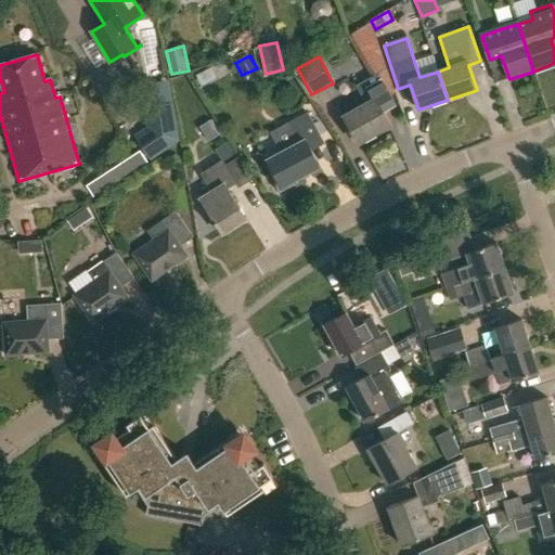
[(359,144),(391,126),(379,104),(391,98),(377,74),(356,87),(366,105),(344,117),(359,144)]
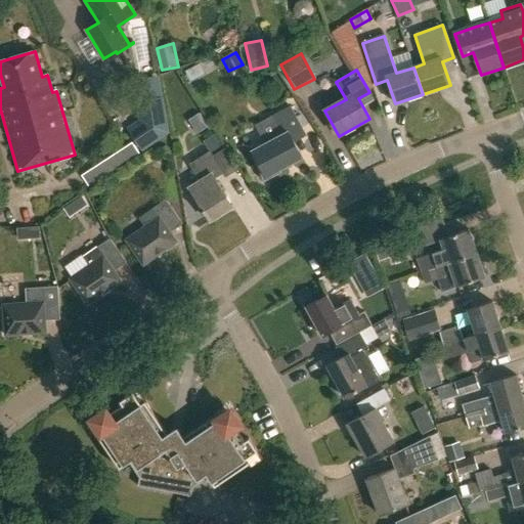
[(139,120),(127,128),(143,153),(171,131),(165,97),(136,101),(139,120)]
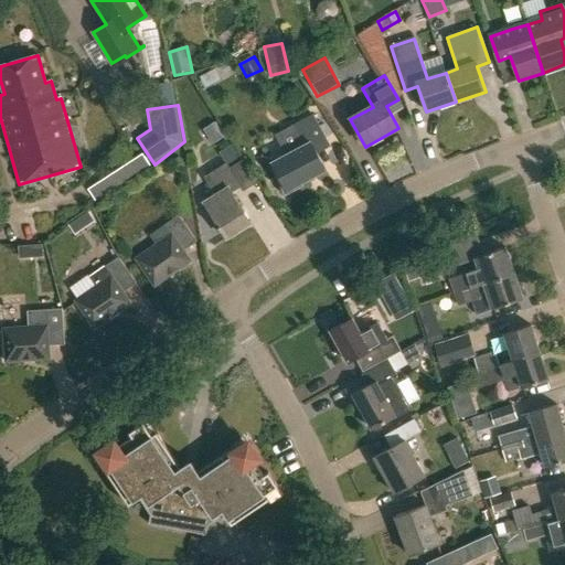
[(313,147),(327,139),(313,116),(295,126),(306,146),(273,163),(279,176),(275,178),(286,196),(305,187),(302,182),(327,170),(313,147)]
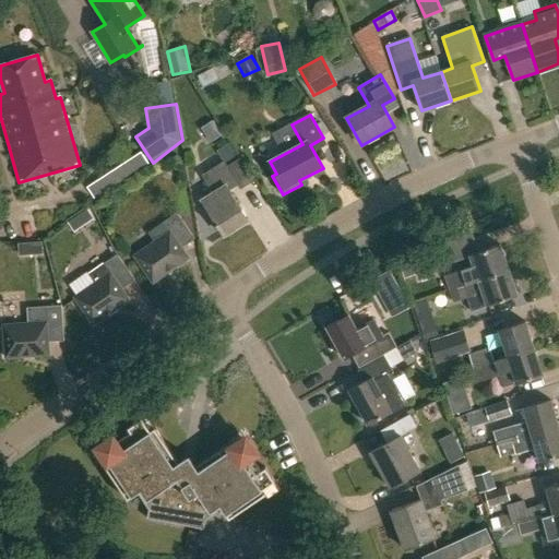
[(130,159),(138,170),(149,164),(141,153),(130,159)]
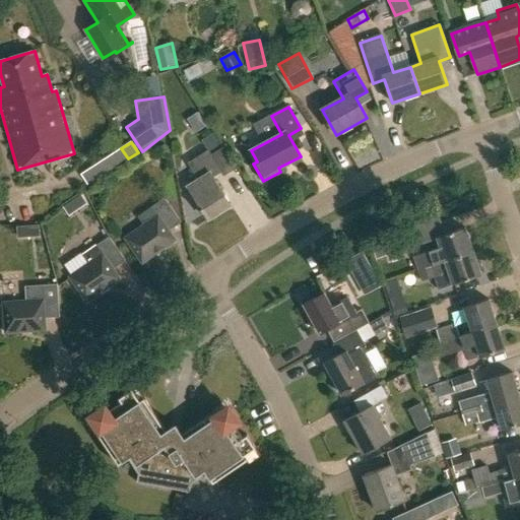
[(188,188),(208,219),(231,205),(213,178),(220,173),(223,177),(237,168),(223,147),(211,155),(208,150),(188,164),(198,181),(188,188)]
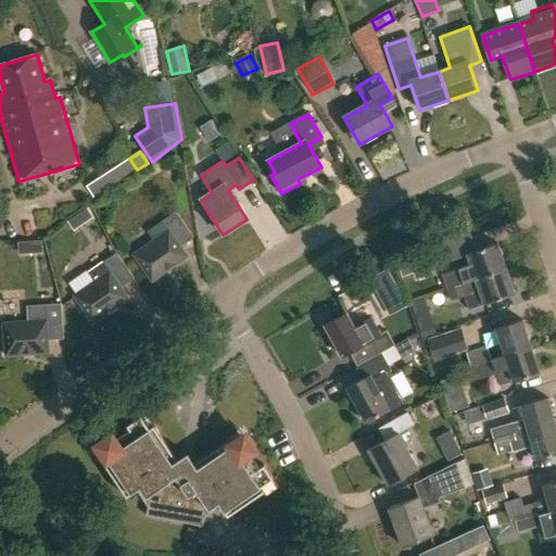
[(129,159),(119,165),(126,176),(137,169),(129,159)]
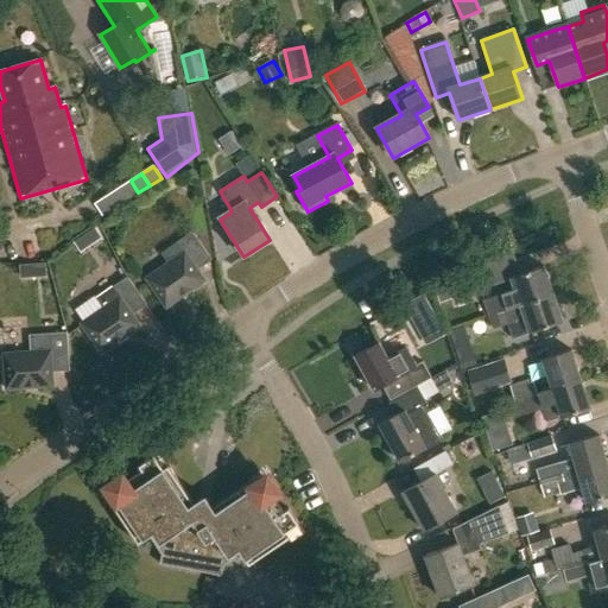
[(131,181),(119,189),(126,201),(138,192),(131,181)]
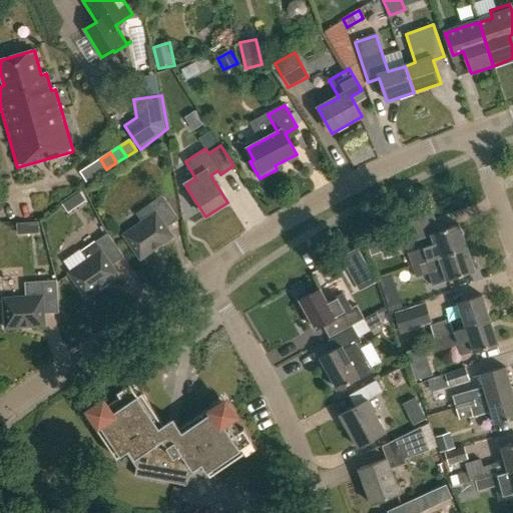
[(100,159),(90,165),(96,175),(106,169),(100,159)]
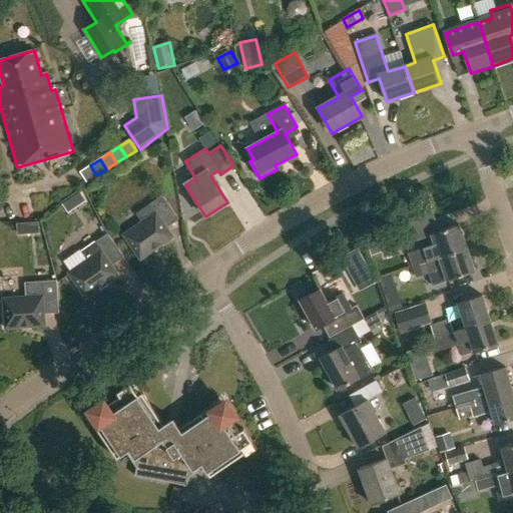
[(90,165),(86,168),(80,172),(86,182),(96,175),(90,165)]
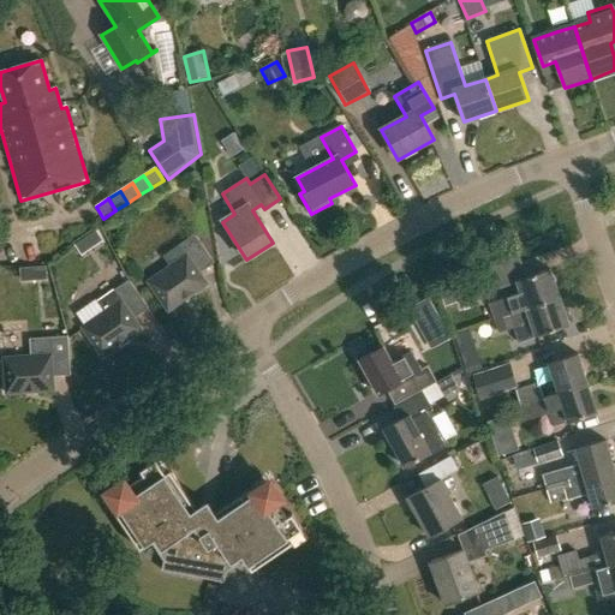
[(96,231),(90,234),(97,245),(103,242),(96,231)]
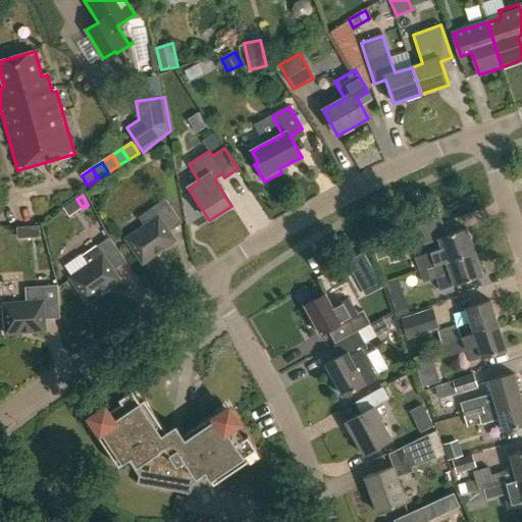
[(181,223),(165,199),(139,218),(144,226),(125,240),(143,265),(176,242),(169,231),(181,223)]
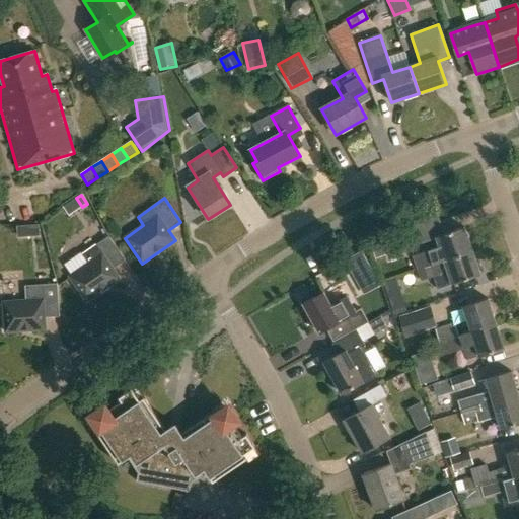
[(39,225),(30,225),(31,236),(40,236),(39,225)]
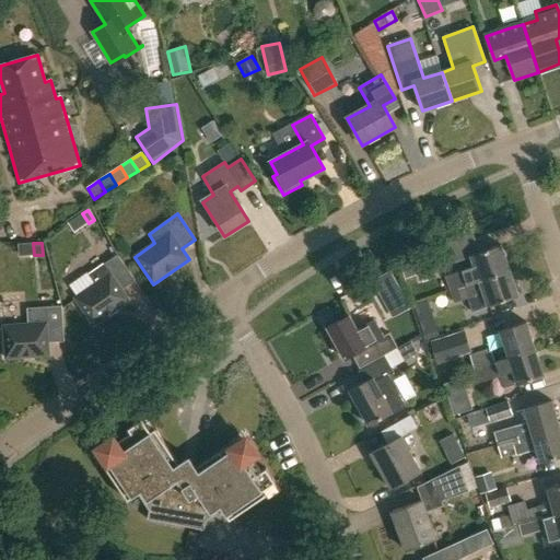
[(424,252),(431,271),(456,264),(450,244),(424,252)]
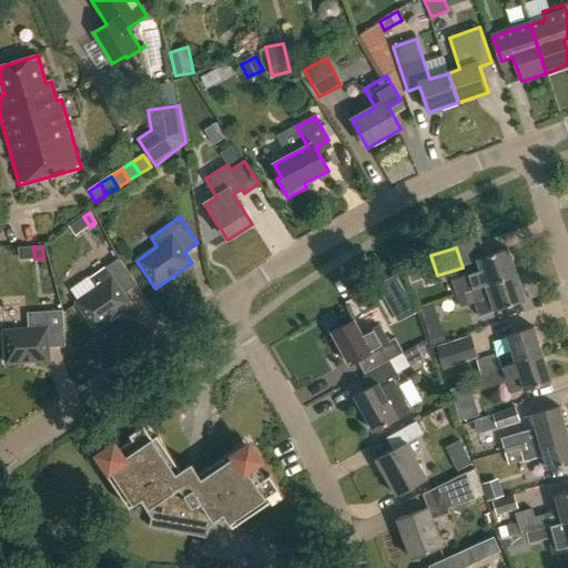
[(452,281),(457,295),(516,275),(513,263),(514,261),(511,254),(508,253),(507,250),(477,260),(482,271),(452,281)]
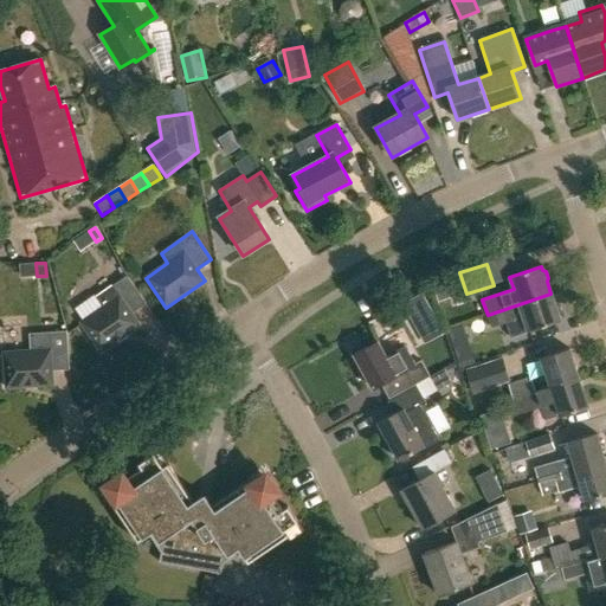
[(146,304),(127,276),(96,298),(103,308),(81,323),(101,353),(140,326),(131,314),(146,304)]
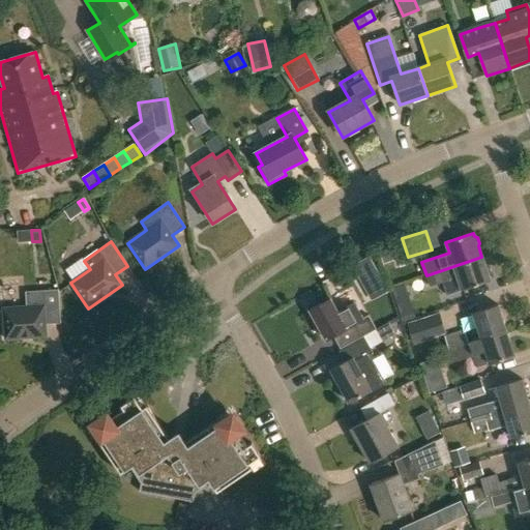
[(481,257),(427,275),(431,287),(458,277),(462,290),(490,281),(481,257)]
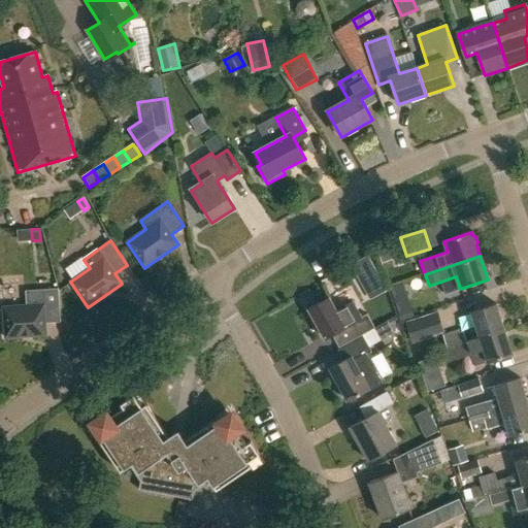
[(369,259),(354,267),(355,269),(361,279),(376,271),(369,259)]
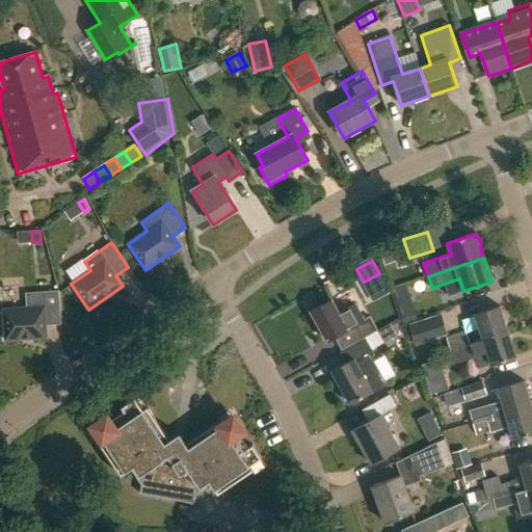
[(406,286),(393,290),(396,302),(409,297),(406,286)]
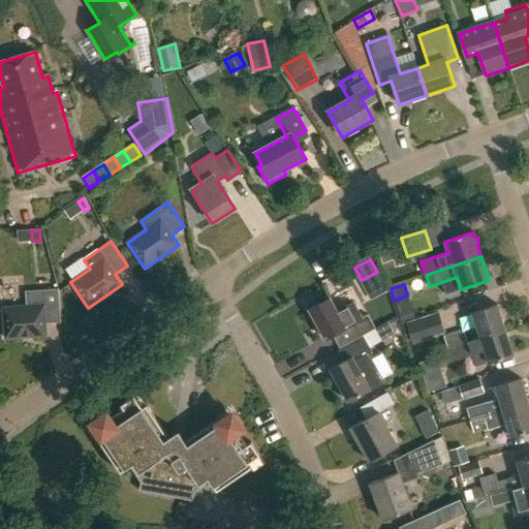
[(61,323),(58,289),(26,291),(27,306),(3,308),(5,340),(47,337),(45,324),(61,323)]
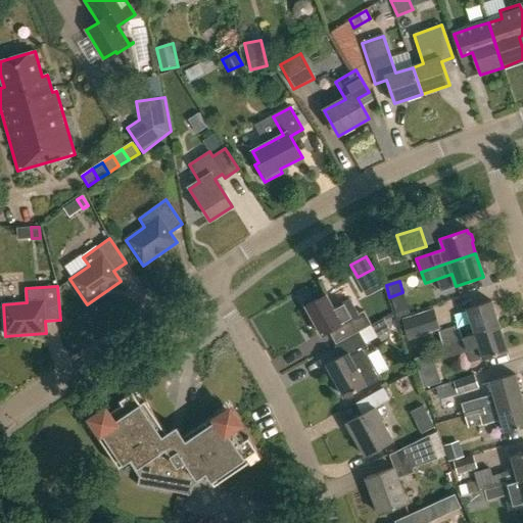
[(333,308),(326,295),(305,306),(322,336),(329,332),(335,345),(371,326),(364,312),(358,315),(348,299),(333,308)]
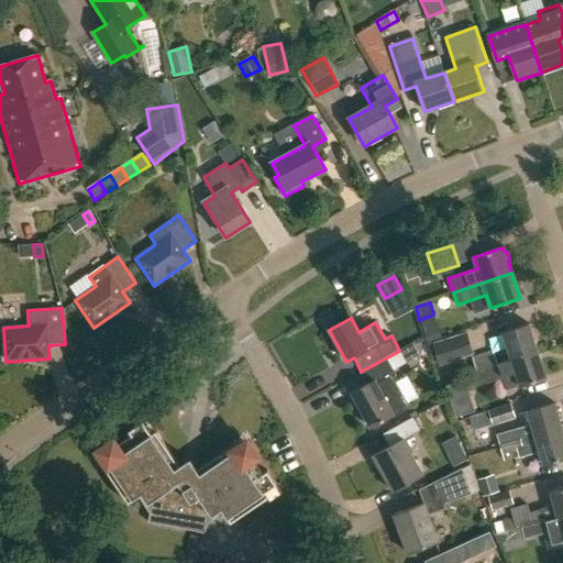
[(501,333),(510,360),(538,351),(529,324),(501,333)]
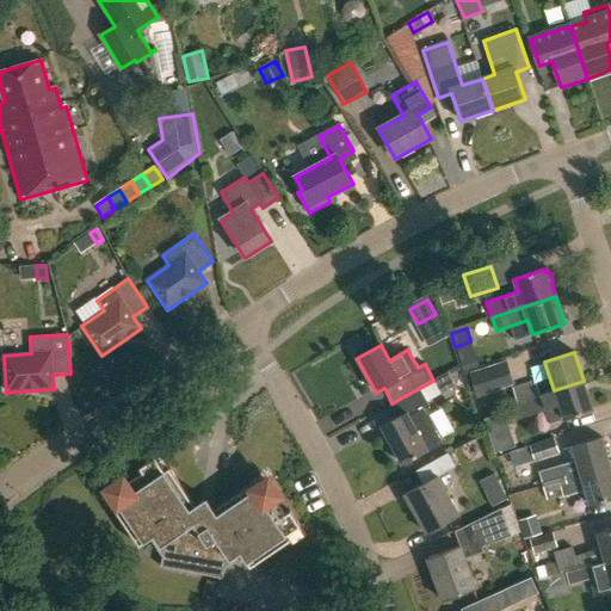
[(469,372),(477,396),(514,386),(506,360),(469,372)]
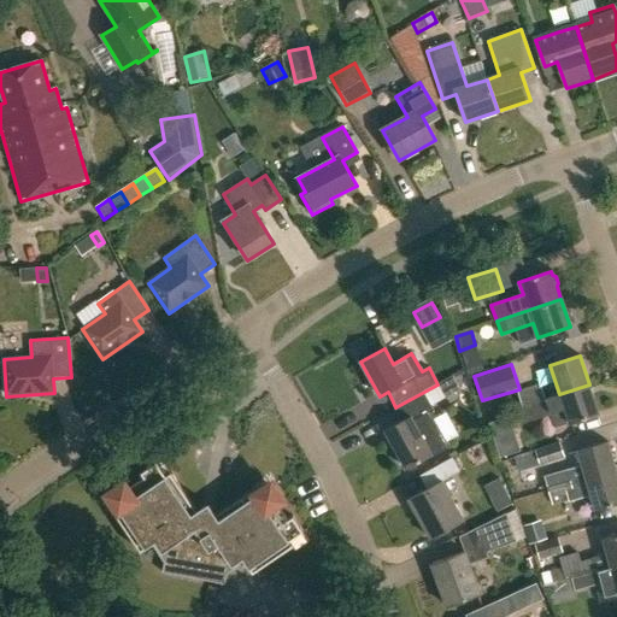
[(453,375),(439,383),(446,398),(460,389),(453,375)]
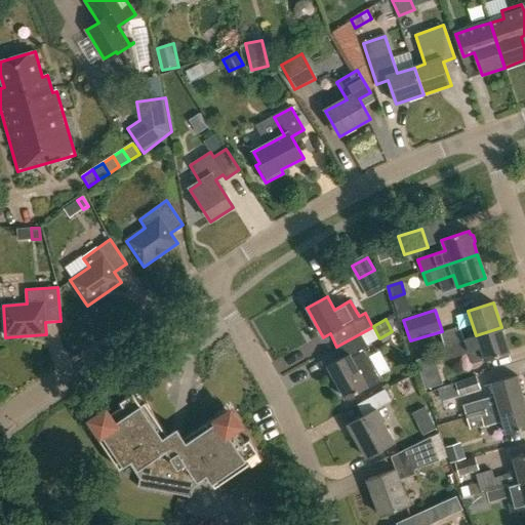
[(444,346),(463,339),(459,327),(440,333),(444,346)]
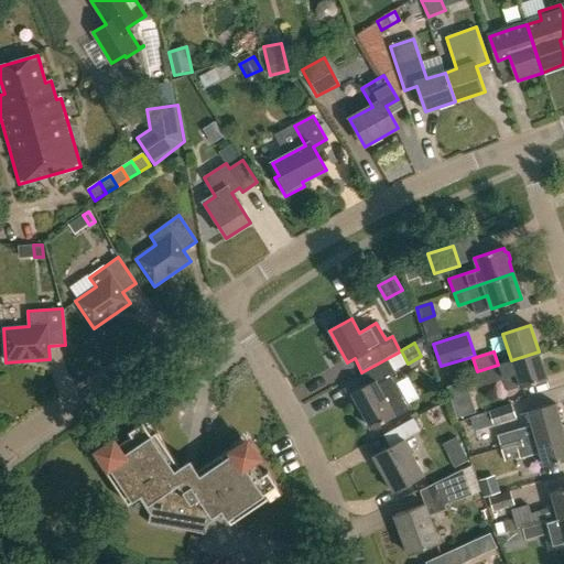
[(539,351),(511,360),(498,365),(477,371),(481,383),(516,372),(520,387),(548,378),(539,351)]
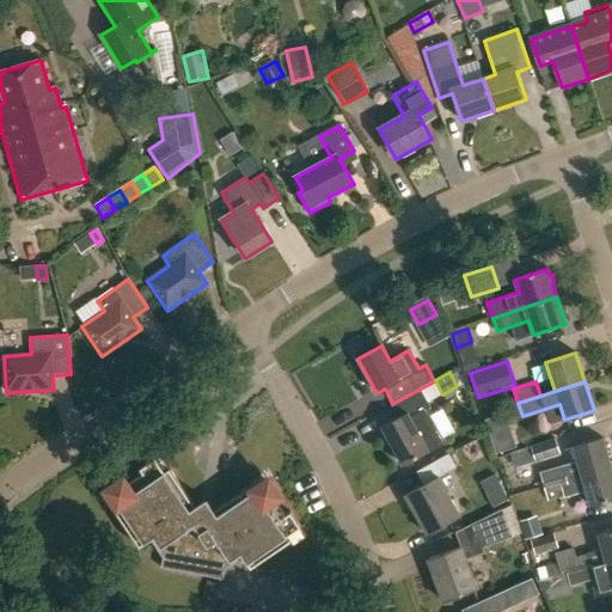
[(402,465),(428,451),(442,442),(424,411),(430,408),(421,390),(392,407),(399,418),(381,428),(402,465)]
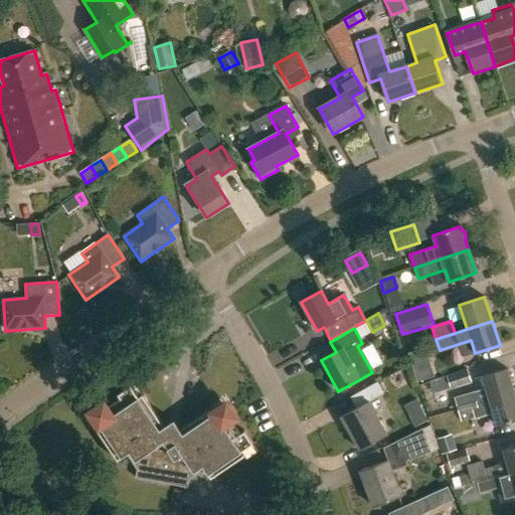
[(444,376),(432,380),(420,383),(424,392),(432,390),(433,393),(471,381),(467,368),(444,376)]
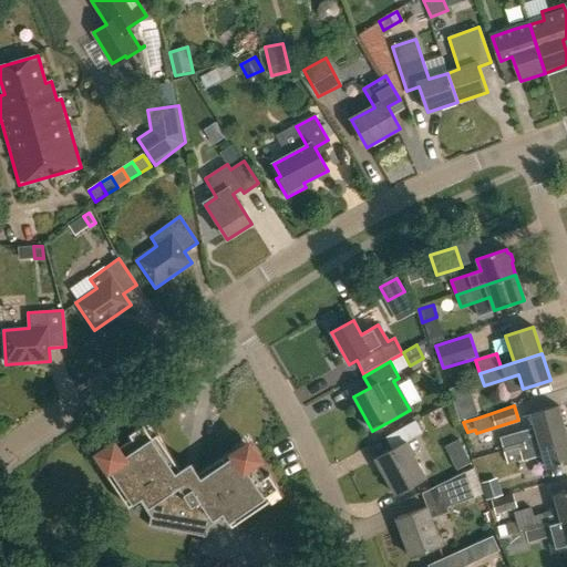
[(503,451),(566,433),(559,406),(532,414),(535,429),(500,439),(503,451)]
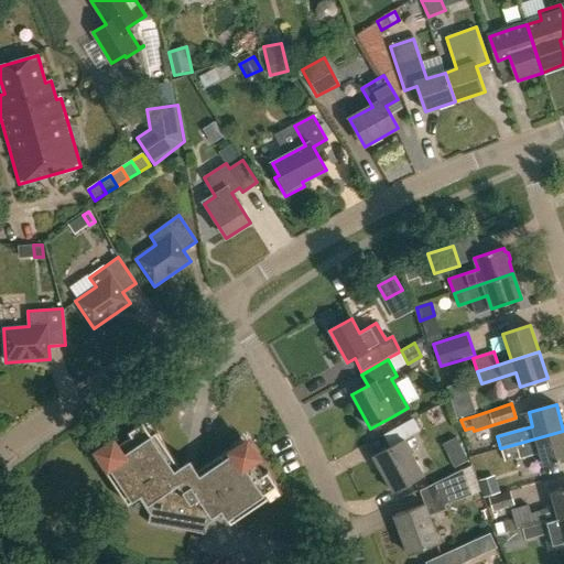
[(423,415),(429,432),(449,424),(445,409),(423,415)]
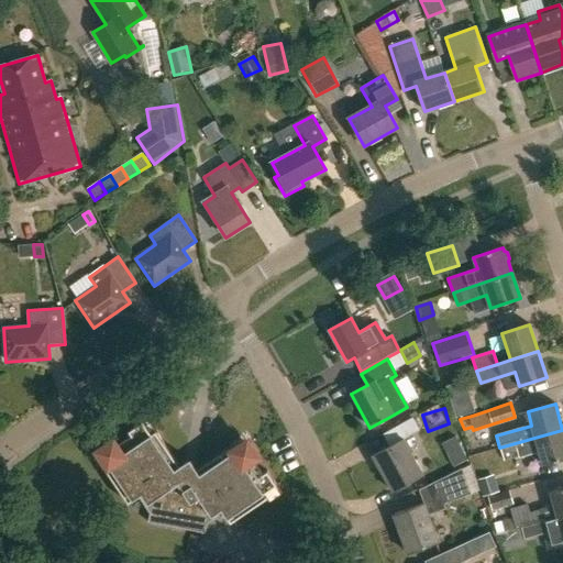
[(419,431),(412,418),(384,434),(390,446),(373,456),(393,492),(423,474),(404,440),(419,431)]
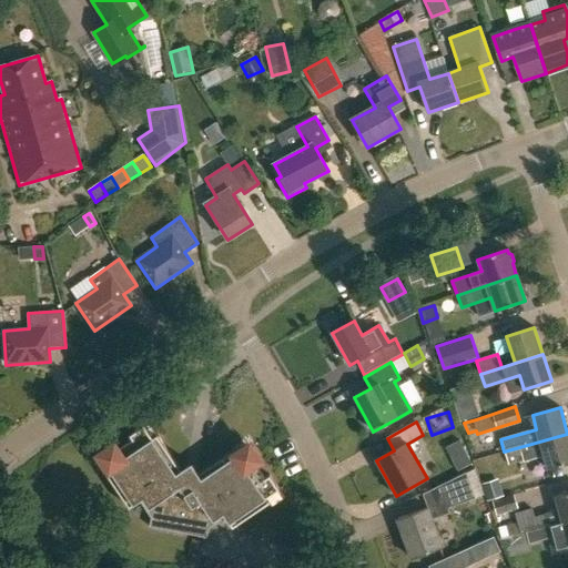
[(265,498),(279,489),(269,475),(265,478),(254,463),(259,459),(249,446),(236,454),(233,449),(198,474),(195,469),(184,467),(180,470),(156,435),(152,438),(143,425),(130,435),(132,438),(117,448),(114,445),(100,455),(109,467),(104,470),(129,507),(142,498),(151,511),(149,527),(206,538),(209,523),(223,514),(232,527),(269,503),(265,498)]
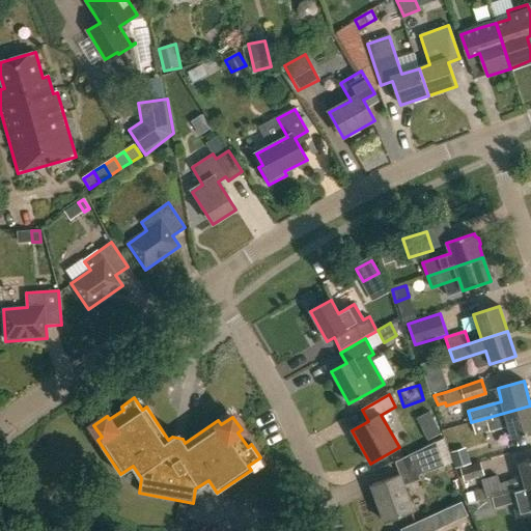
[(530,408),(530,406),(471,422),(475,435),(504,427),(509,430),(511,439),(530,432),(530,408)]
